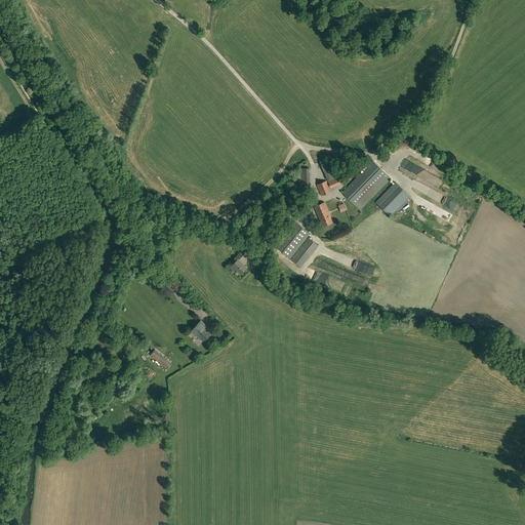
[(354,203),(385,171),(373,161),(342,193),(354,203)]
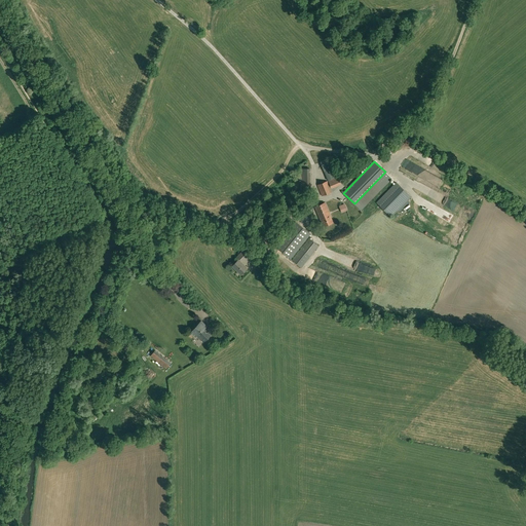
[(310,168),(300,168),(300,183),(301,183),(302,192),(310,192),(310,168)]
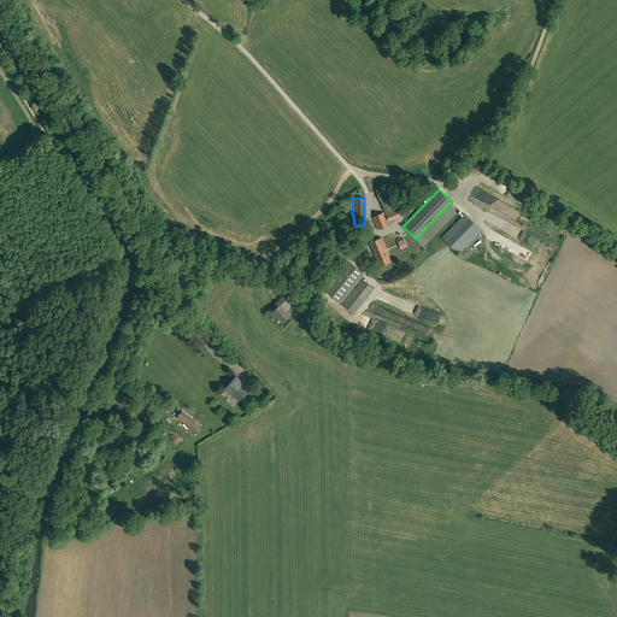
[(389,198),(381,201),(385,212),(393,209),(389,198)]
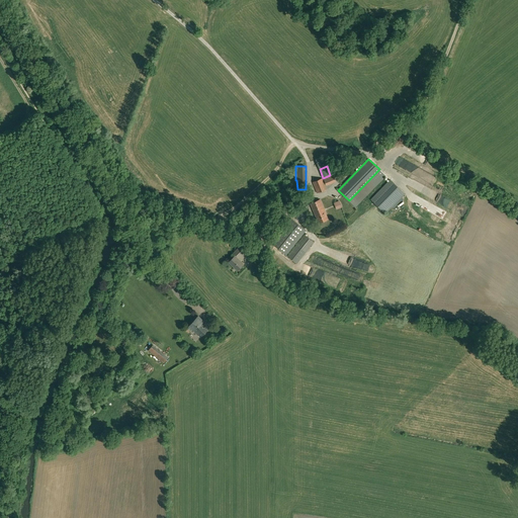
[(414,173),(421,175),(423,168),(416,166),(414,173)]
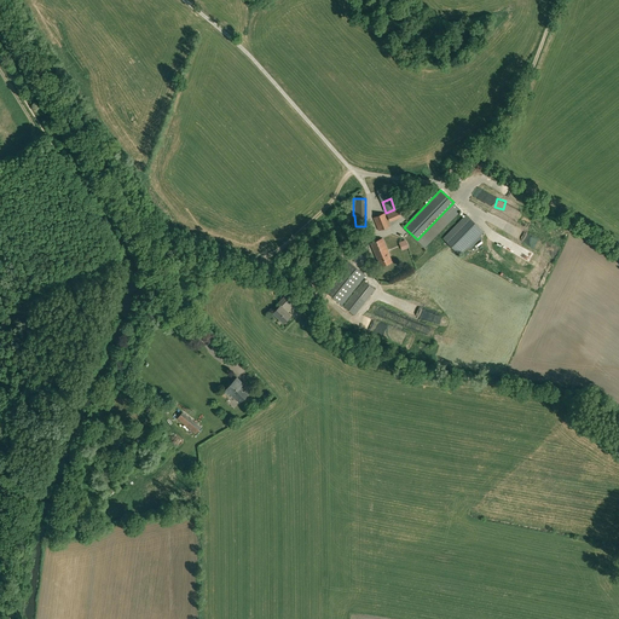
[(462,210),(453,202),(417,241),(424,248),(462,210)]
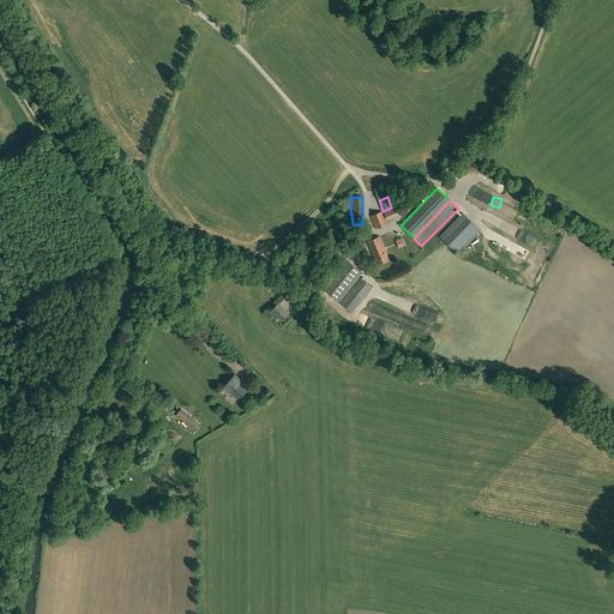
[(375,229),(387,224),(381,211),(371,216),(375,229)]
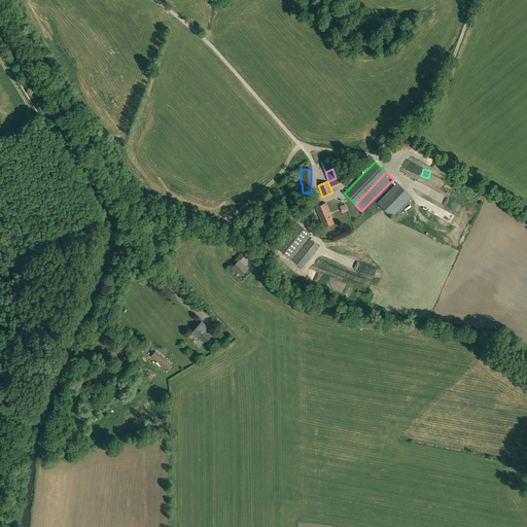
[(397,182),(377,203),(392,217),(412,197),(397,182)]
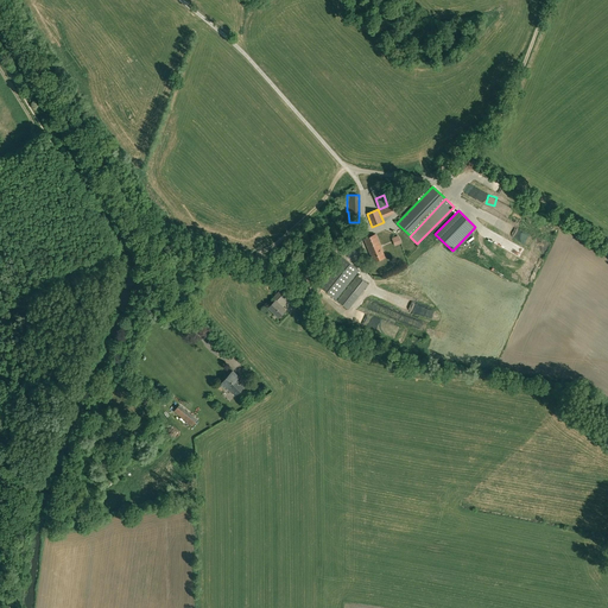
[(374,261),(385,258),(375,234),(365,239),(374,261)]
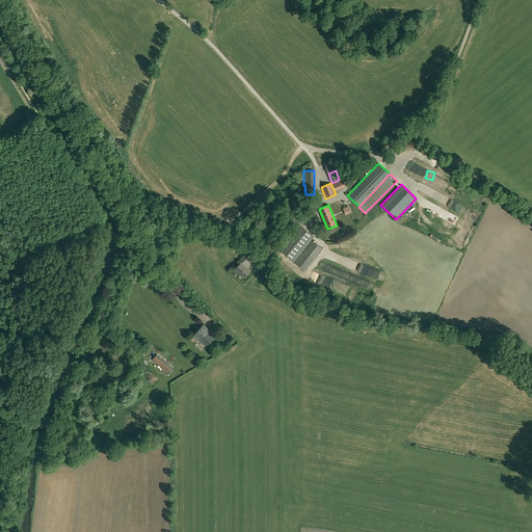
[(290,259),(294,261),(314,236),(303,228),(300,232),(295,229),(285,241),(290,245),(283,253),(290,259)]
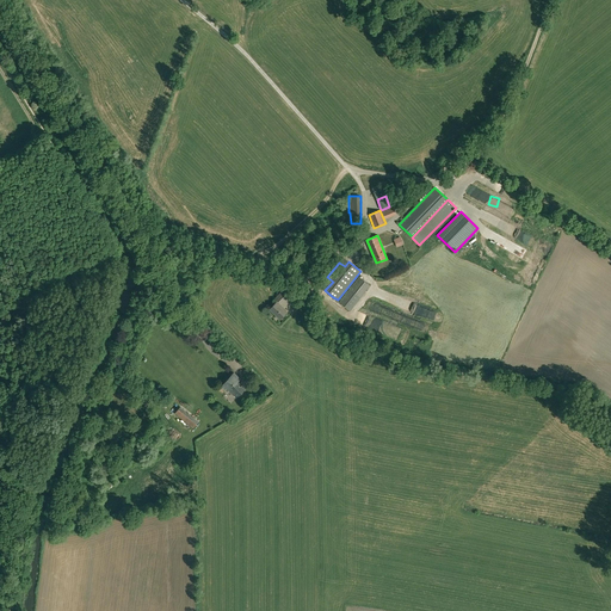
[(359,277),(339,302),(350,310),(370,285),(359,277)]
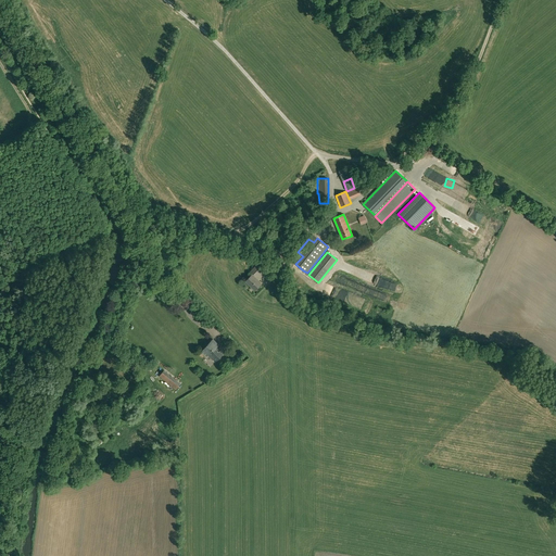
[(256,277),(265,268),(260,262),(250,272),(256,277)]
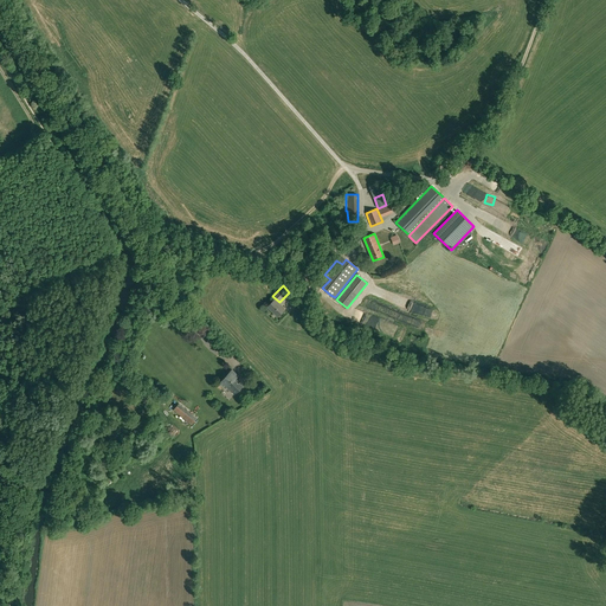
[(284,309),(275,300),(268,307),(278,316),(284,309)]
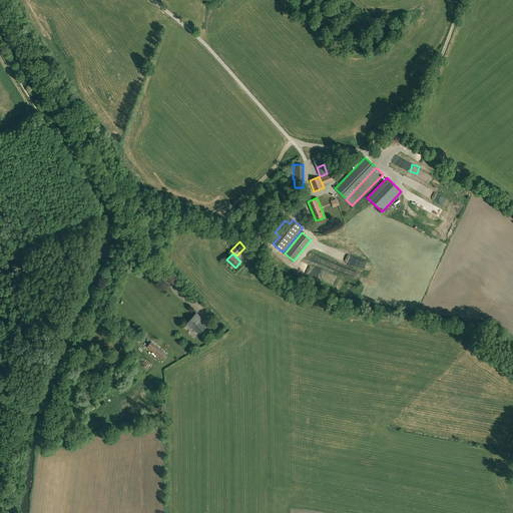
[(198,334),(207,325),(200,320),(201,318),(196,313),(185,324),(190,329),(191,328),(198,334)]
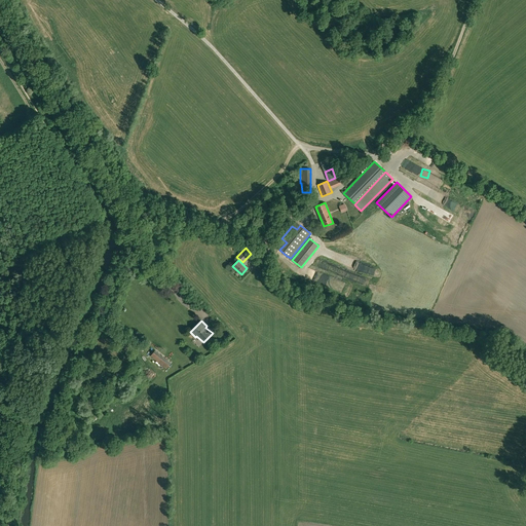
[(166,369),(171,364),(155,350),(150,355),(166,369)]
